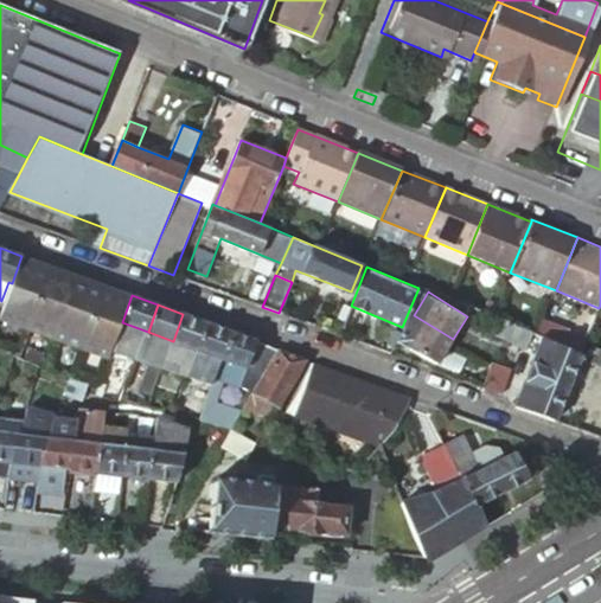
[(208,324),(183,314),(173,341),(197,351),(208,324)]
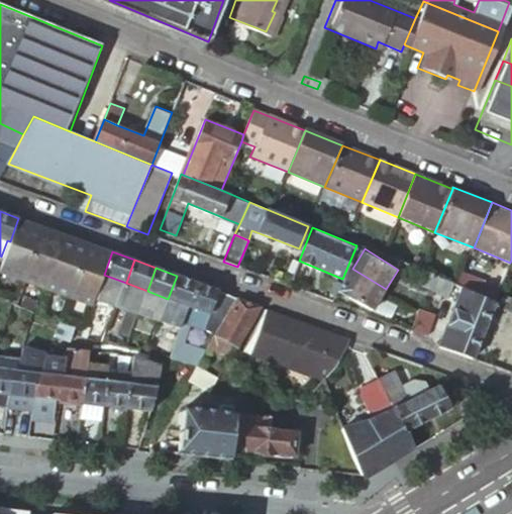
[(352,269),(340,289),(374,309),(386,289),(352,269)]
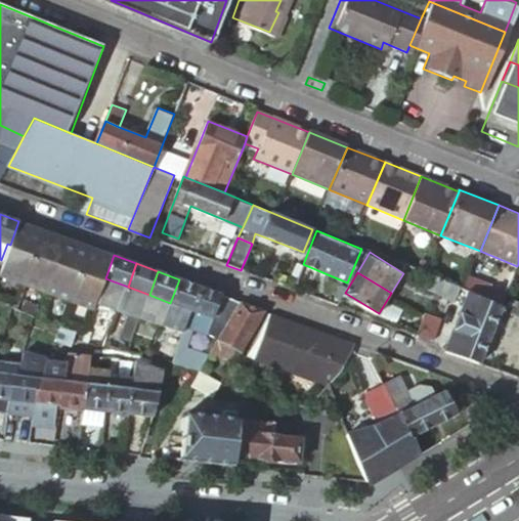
[(459,285),(433,274),(429,285),(436,288),(434,294),(452,301),(459,285)]
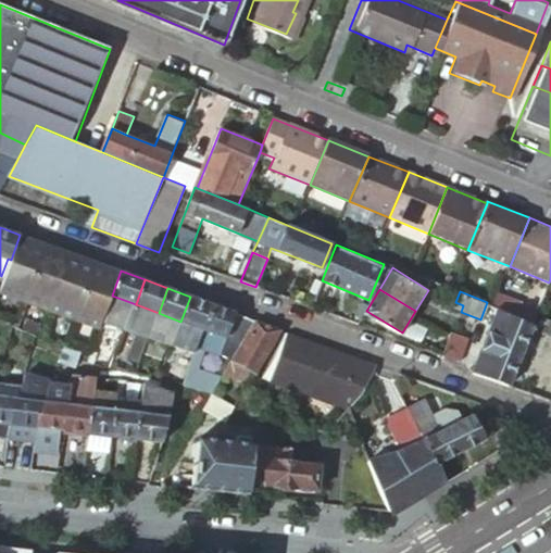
[(214,304),(190,297),(180,322),(204,329),(214,304)]
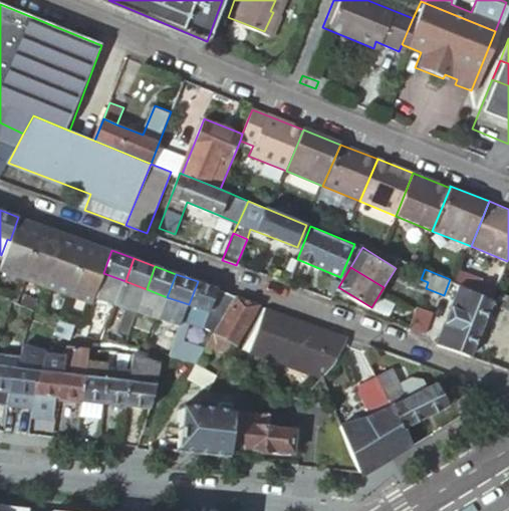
[(237,295),(198,281),(189,304),(185,316),(219,328),(237,295)]
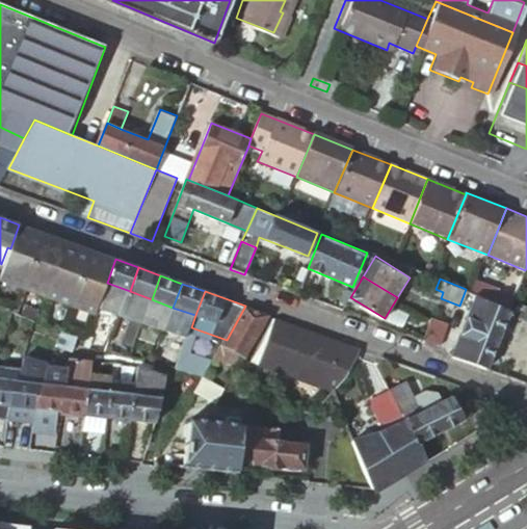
[(509,311),(475,297),(466,318),(469,319),(462,338),(459,337),(451,358),(486,369),(509,311)]
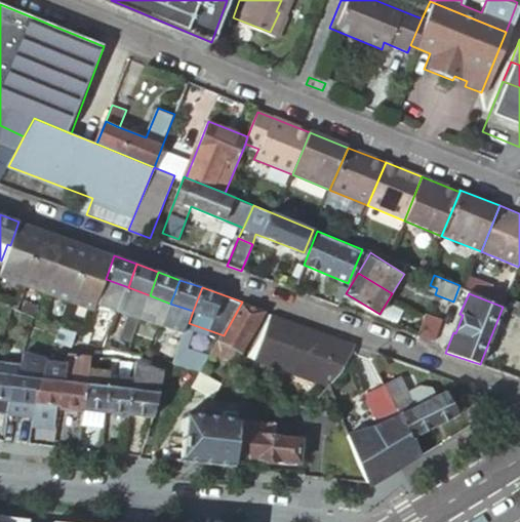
[(242,302),(224,335),(244,343),(265,310),(242,302)]
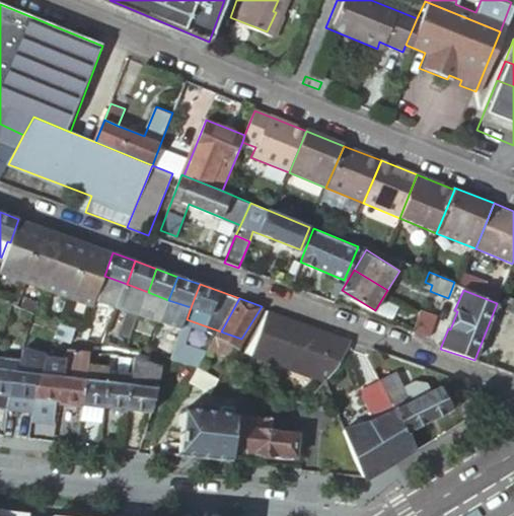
[(325,329),(269,309),(250,356),(287,367),(289,361),(304,366),(311,357),(325,329)]
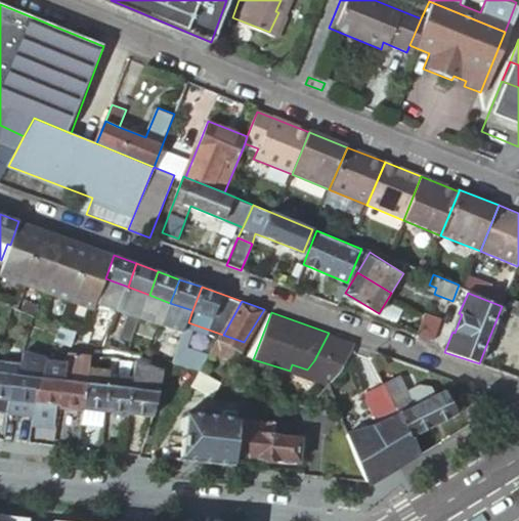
[(417,335),(433,341),(441,320),(425,314),(417,335)]
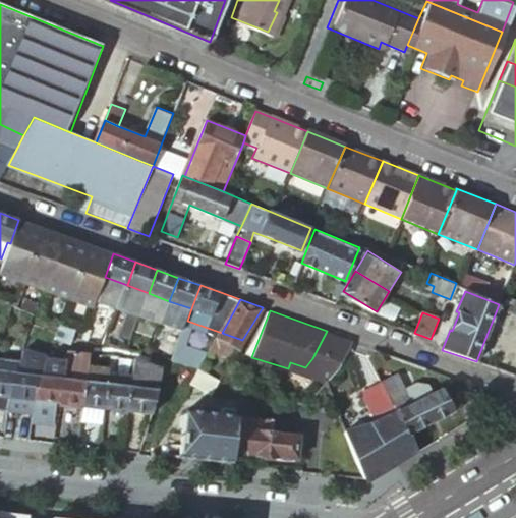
[(76,325),(69,343),(70,343),(80,347),(84,339),(98,344),(101,334),(76,325)]
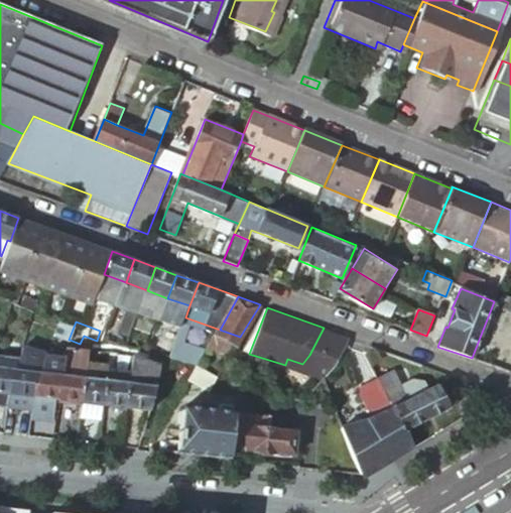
[(302,364),(327,373),(335,366),(349,337),(324,328),(309,355),(302,364)]
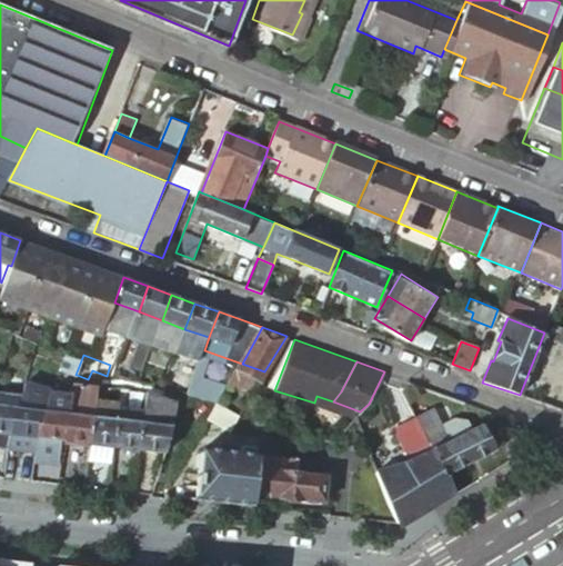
[(188,393),(217,404),(227,387),(194,377),(188,393)]
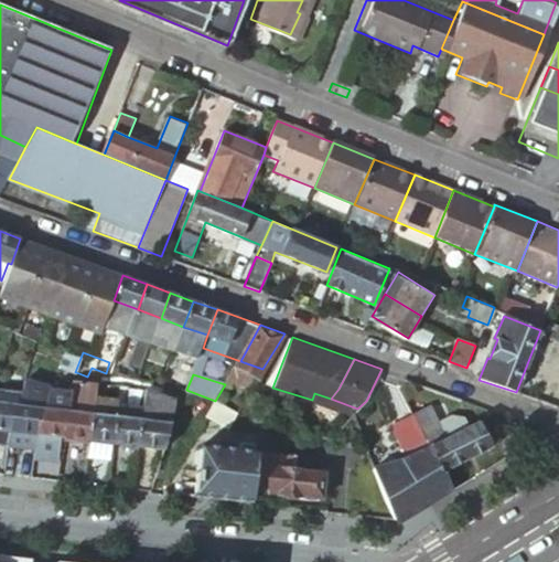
[(75,390),(68,435),(92,438),(97,395),(99,385),(76,379),(75,390)]
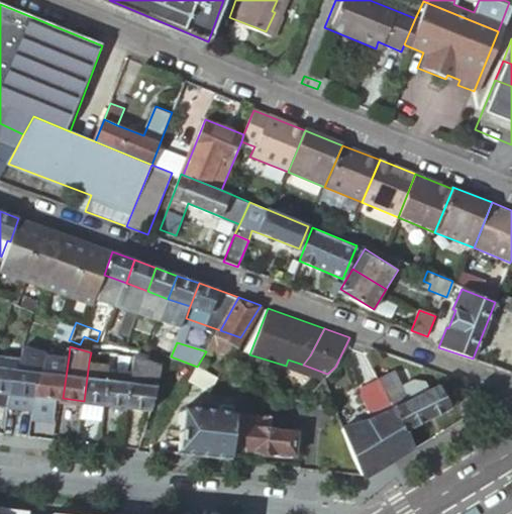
[(32,417),(34,396),(46,353),(23,347),(17,370),(16,370),(8,393),(7,406),(6,415),(32,417)]
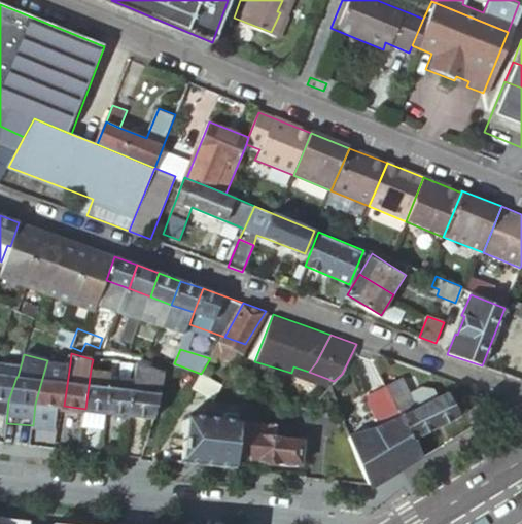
[(47,360),(35,404),(61,406),(62,406),(64,406),(70,363),(47,360)]
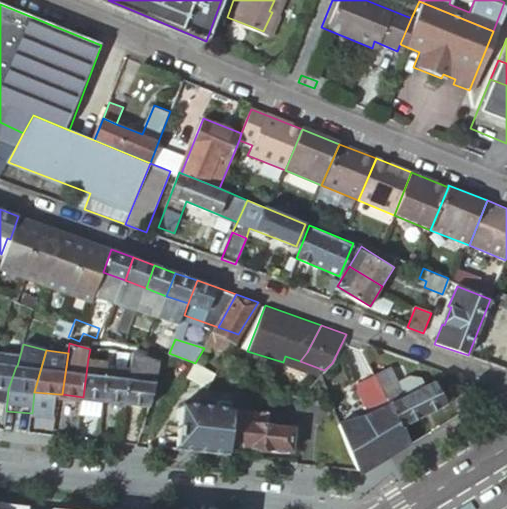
[(133,369),(129,402),(149,404),(156,383),(159,361),(136,351),(133,369)]
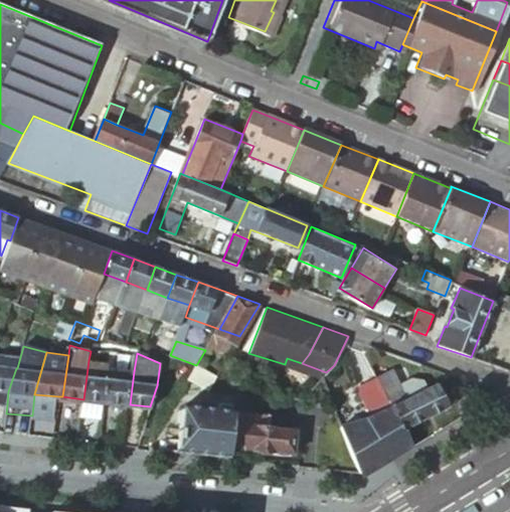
[(287,358),(285,364),(298,368),(302,363),(287,358)]
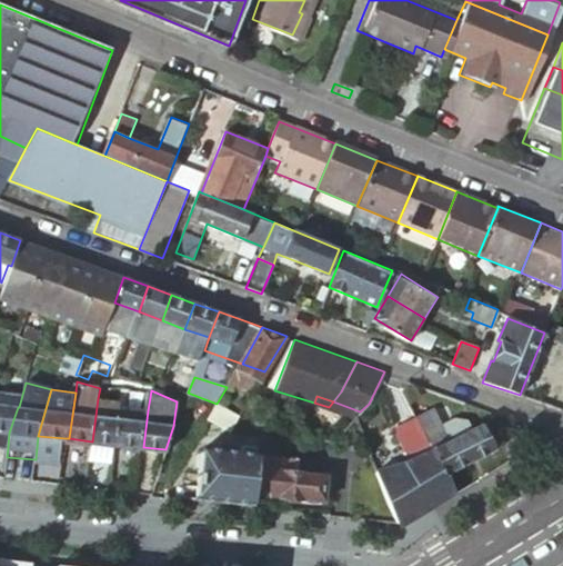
[(98,398),(92,442),(117,445),(121,408),(121,401),(98,398)]
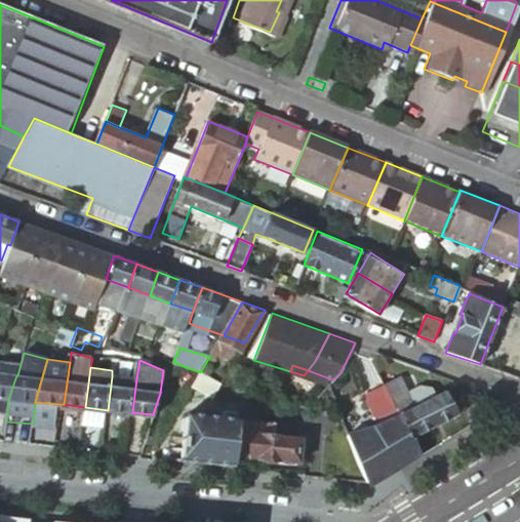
[(304,375),(328,384),(332,379),(308,370),(304,375)]
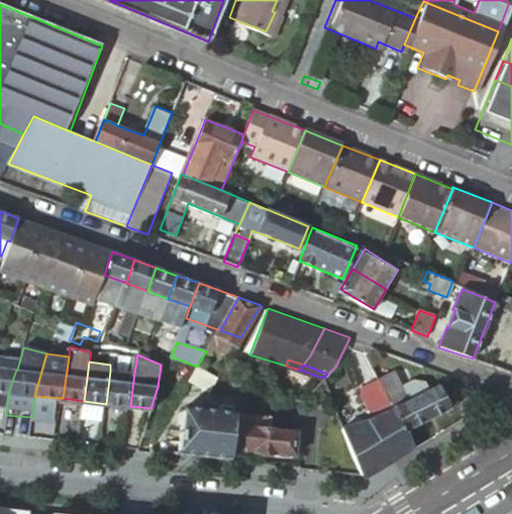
[(0,391),(8,393),(16,370),(0,368),(0,391)]
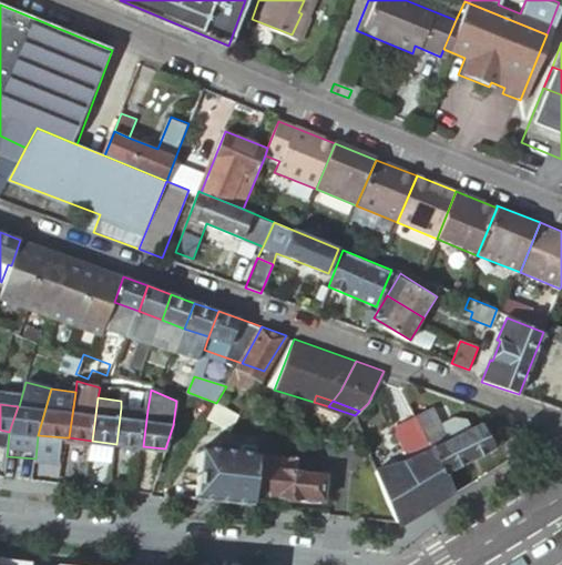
[(121,407),(116,444),(143,446),(147,410),(121,407)]
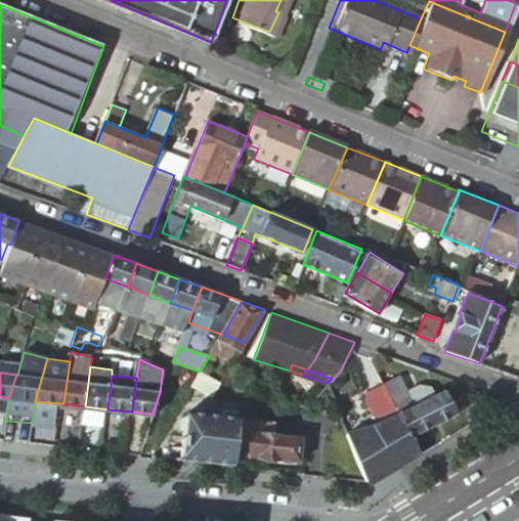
[(373,481),(421,451),(412,436),(408,437),(388,397),(382,385),(363,395),(378,423),(349,437),(368,480),(373,481)]
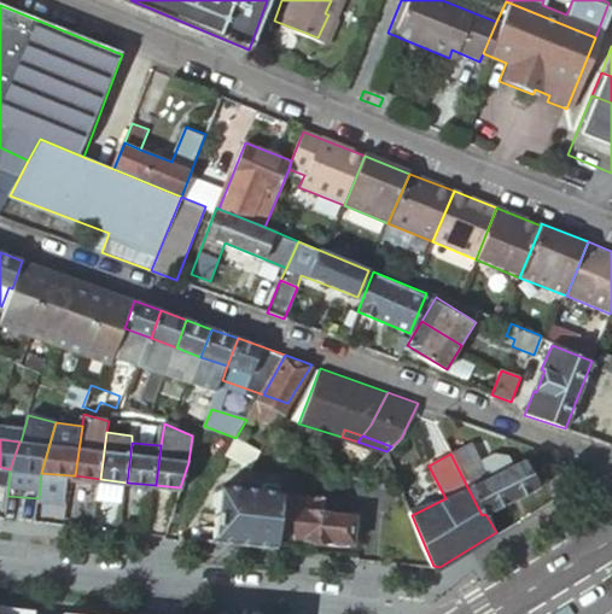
[(481,456),(458,468),(482,515),(485,514),(538,486),(523,456),(490,474),(481,456)]
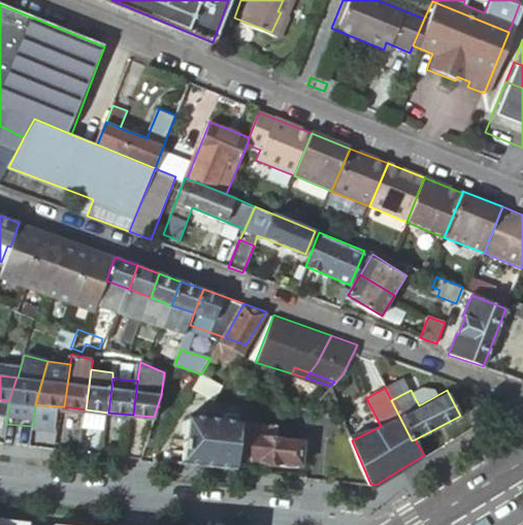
[(195,396),(190,405),(201,412),(205,402),(195,396)]
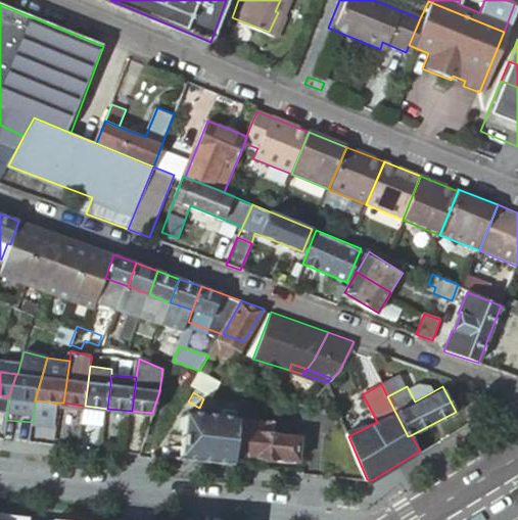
[(8,397),(0,395),(0,410),(7,411),(8,397)]
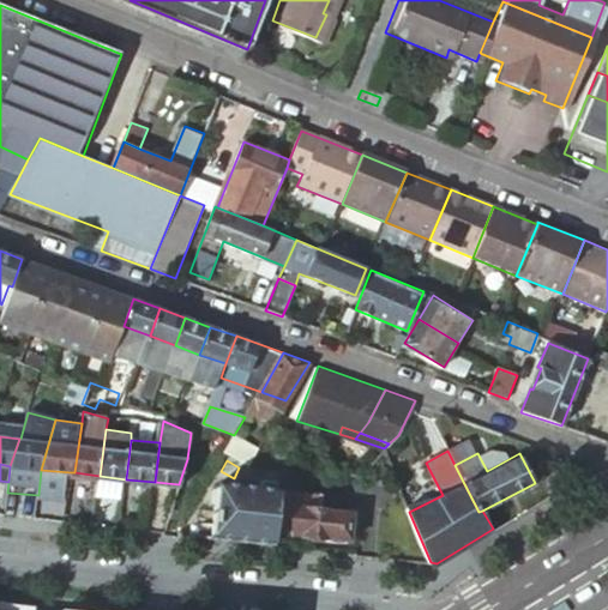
[(71,472),(41,470),(38,495),(67,499),(71,472)]
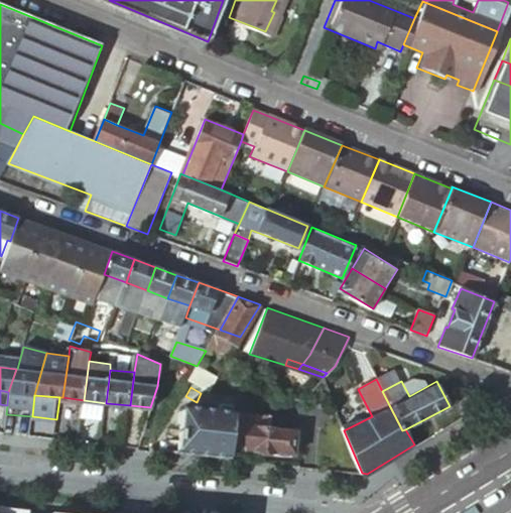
[(167,451),(230,458),(232,445),(235,413),(183,407),(180,429),(172,428),(169,432),(167,451)]
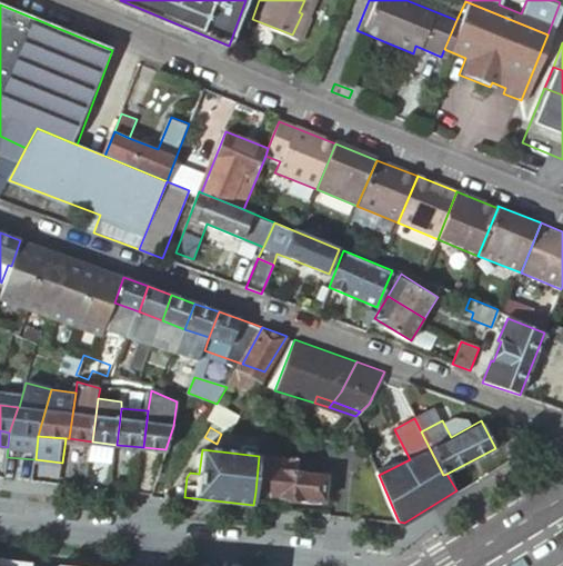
[(297,460),(259,456),(255,492),(270,494),(270,496),(324,504),(327,478),(295,474),(297,460)]
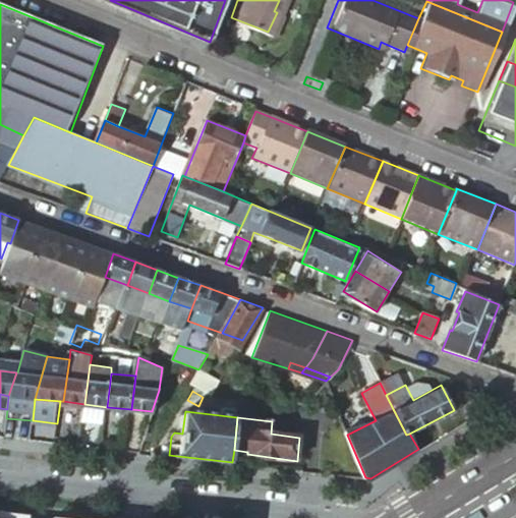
[(27,517),(29,513),(0,509),(0,517),(8,517),(27,517)]
